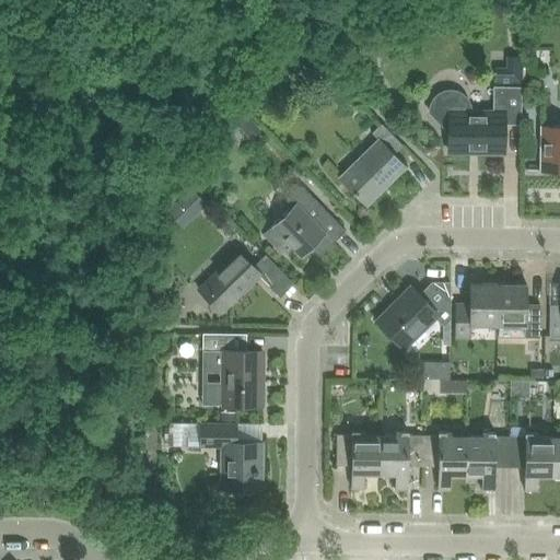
[(428,112),(447,131),(447,152),(502,153),(502,124),(520,125),(521,86),(492,86),(491,112),(468,111),(468,105),(466,100),(462,95),(455,92),(442,91),(436,94),(432,98),(429,105),(428,112)]
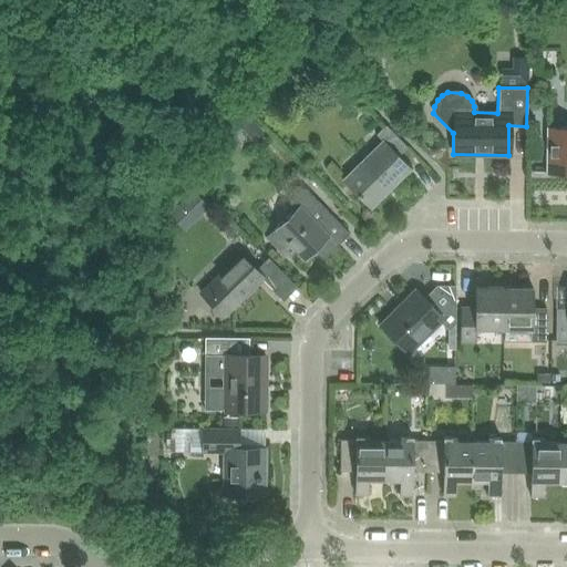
[(398,156),(406,147),(384,124),(375,134),(382,141),(342,179),(370,207),(410,168),(398,156)]
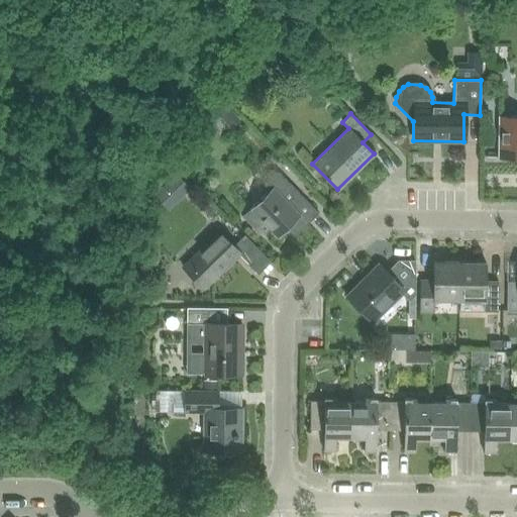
[(516,117),(499,117),(498,158),(516,158),(516,117)]
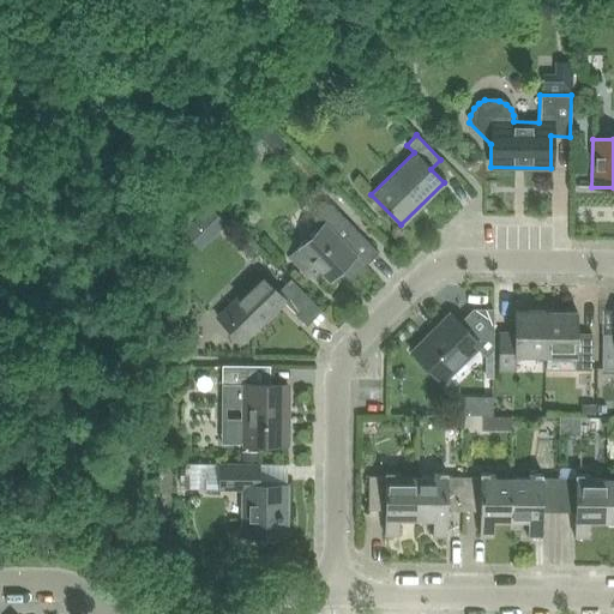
[(312,264),(329,282),(339,271),(349,281),(378,253),(330,204),(313,220),(319,226),(288,257),(304,272),(312,264)]
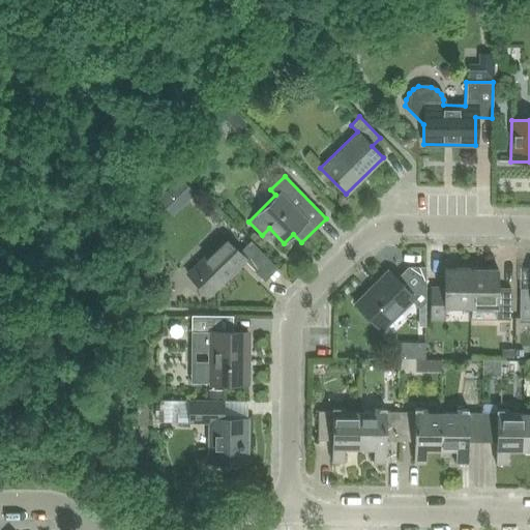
[(249,241),(247,243),(238,253),(224,238),(187,274),(208,295),(244,261),(264,281),(275,269),(249,241)]
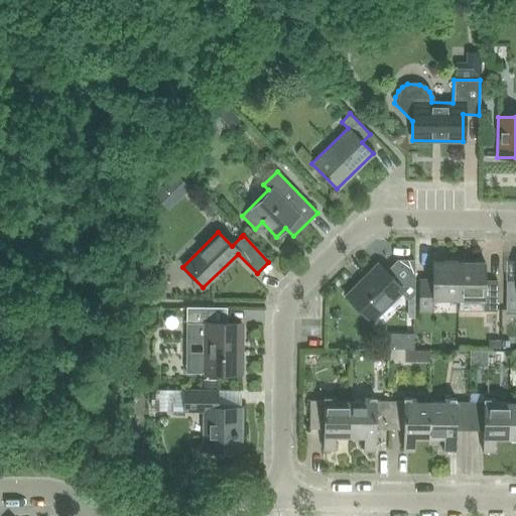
[(414,294),(414,278),(397,261),(385,272),(379,265),(346,296),(370,321),(400,292),(408,300),(414,294)]
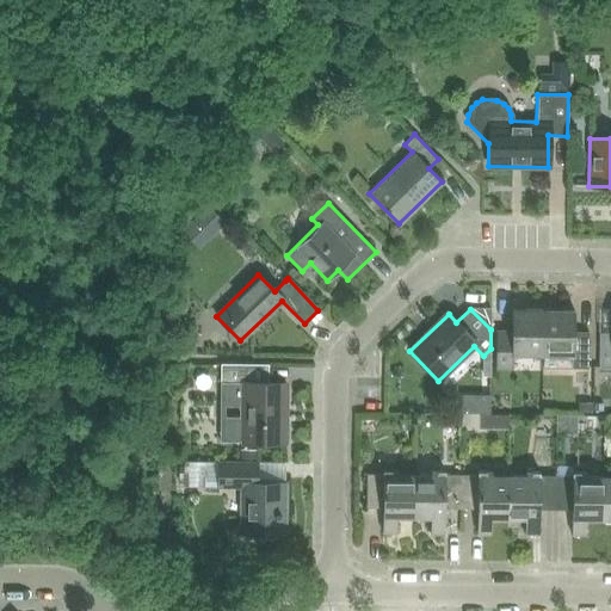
[(542,355),(542,310),(511,309),(511,332),(497,332),(497,368),(511,368),(512,355),(542,355)]
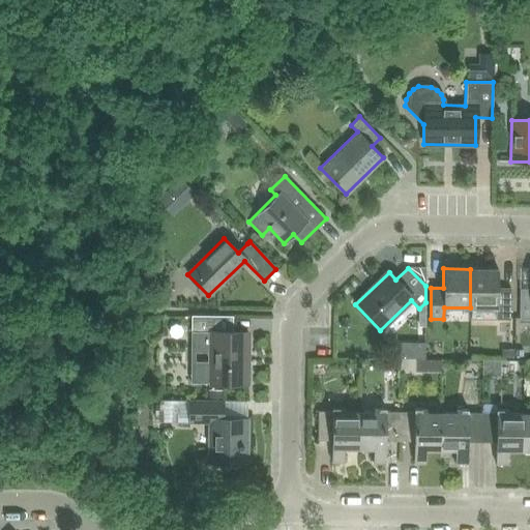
[(470,269),(470,307),(497,308),(497,320),(509,320),(510,289),(497,289),(497,269),(470,269)]
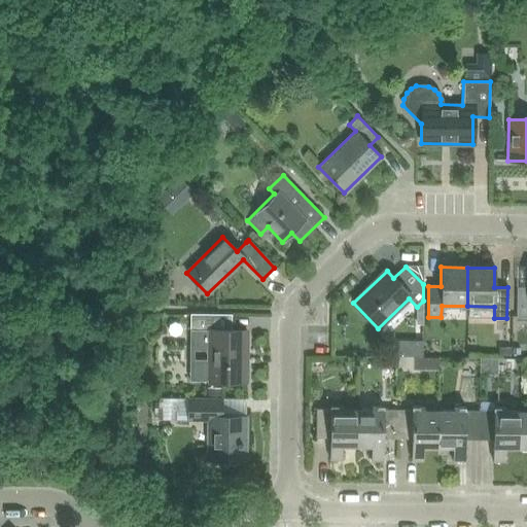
[(526,286),(517,287),(517,318),(526,317),(526,286)]
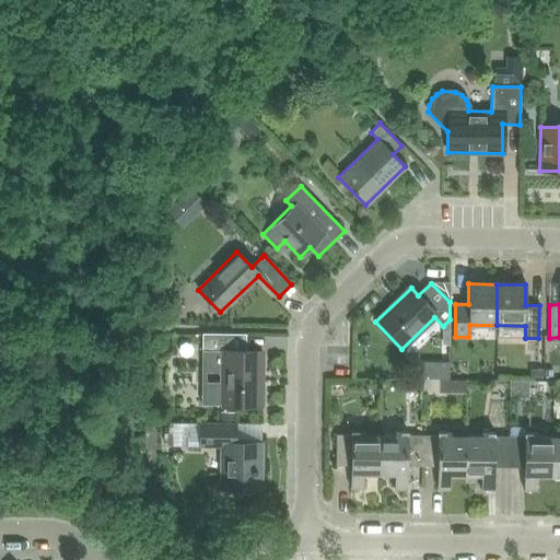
[(245,351),(245,335),(245,334),(201,334),(201,351),(206,351),(206,369),(221,369),(221,385),(205,385),(205,404),(222,405),(260,405),(260,351),(245,351)]
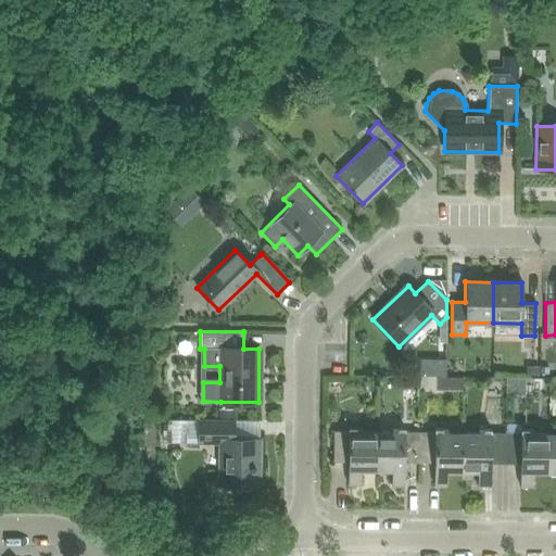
[(199,420),(199,443),(220,443),(220,485),(257,485),(257,439),(234,439),(234,420),(199,420)]
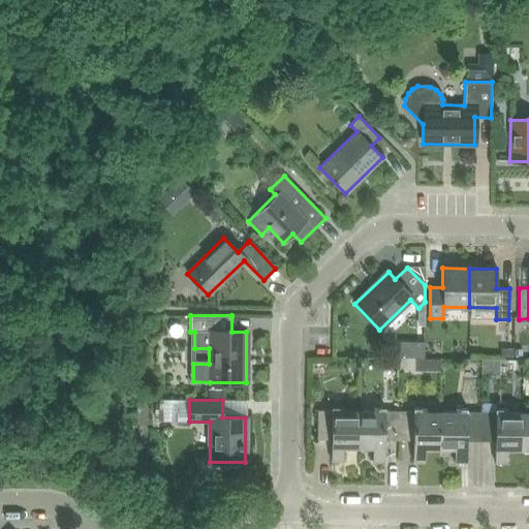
[(358,448),(358,411),(343,411),(343,407),(331,407),(331,411),(317,411),(317,440),(331,440),(331,462),(342,462),(342,448),(358,448)]
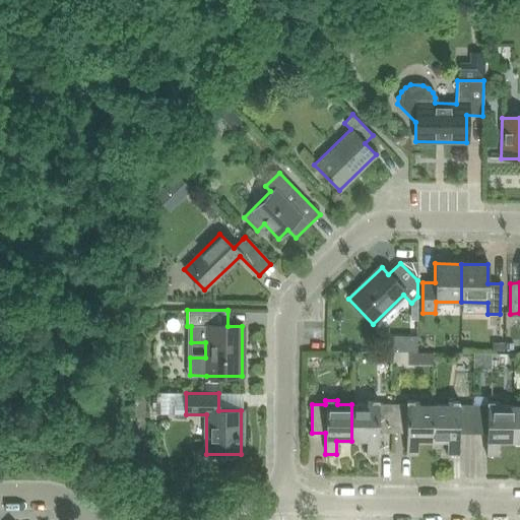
[(392,433),(392,404),(378,404),(378,401),(367,400),(367,404),(351,404),(351,441),(367,441),(367,454),(378,454),(378,433),(392,433)]
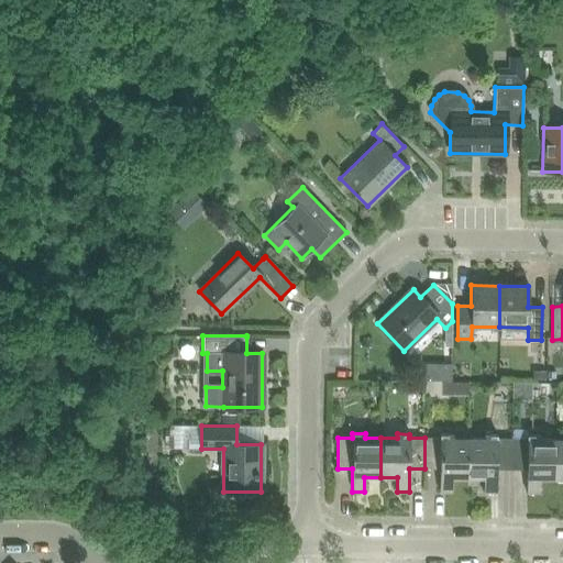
[(467,477),(468,439),(452,438),(452,434),(440,434),(440,438),(424,438),(424,468),(440,468),(440,492),(452,493),(452,477),(467,477)]
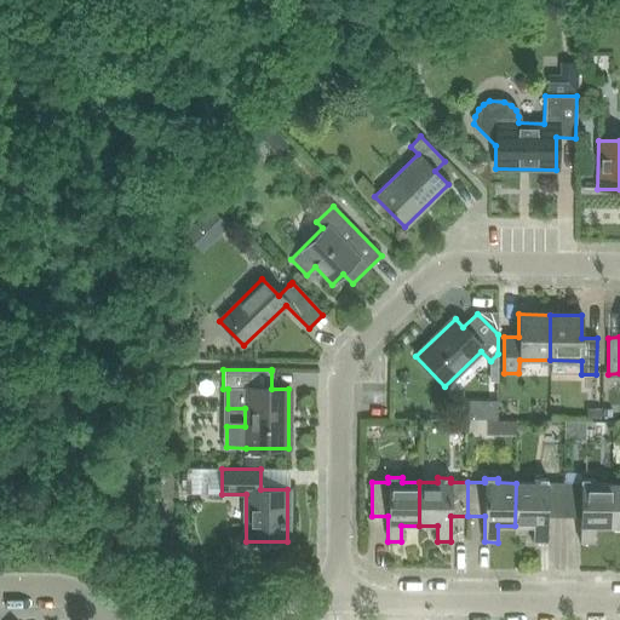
[(563,517),(563,483),(546,483),(546,478),(533,478),(533,483),(516,483),(515,526),(533,526),(533,543),(546,543),(546,517),(563,517)]
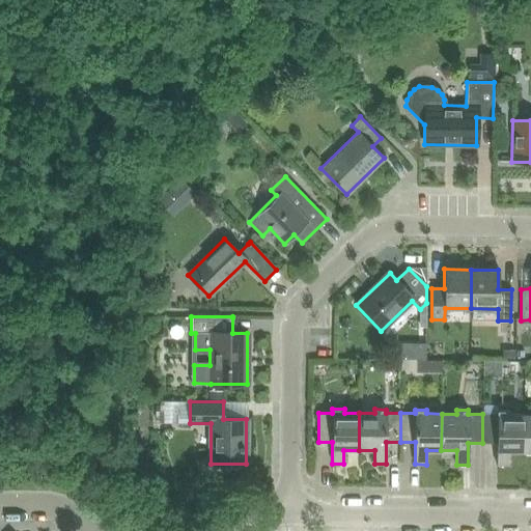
[(524,451),(524,414),(508,414),(508,411),(497,410),(497,414),(482,414),(482,443),(497,443),(497,465),(508,465),(508,451),(524,451)]
